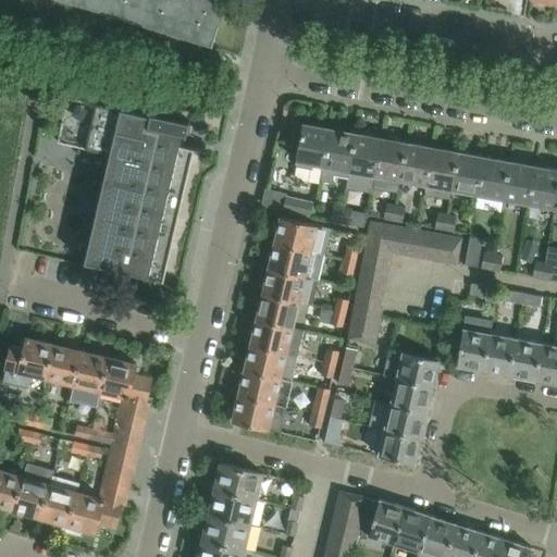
[(59,0),(212,48),(226,2),(219,0),(59,0)]
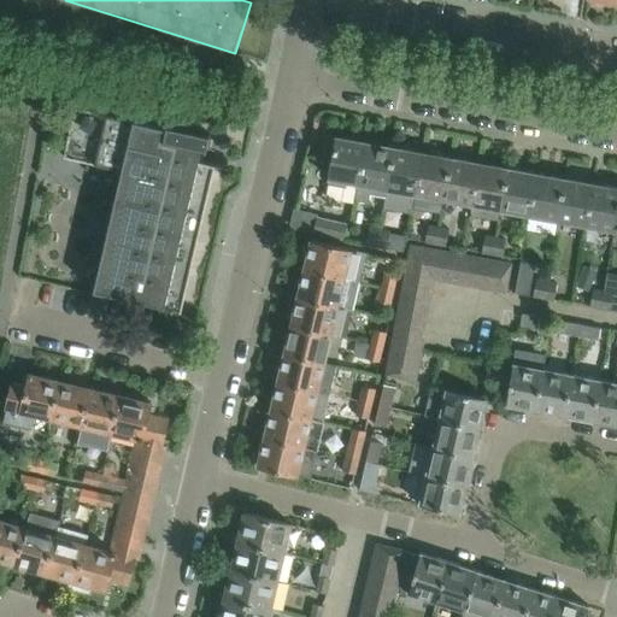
[(210,82),(230,87),(233,74),(212,69),(210,82)]
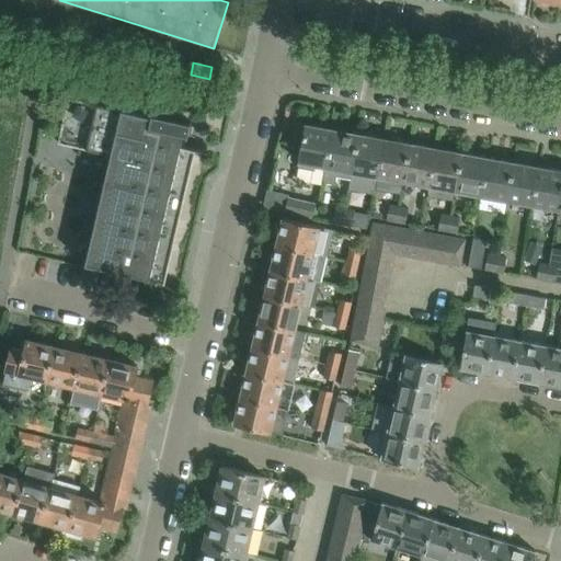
[(191,122),(67,96),(58,142),(111,155),(86,263),(164,282),(196,149),(181,145),(184,134),(189,135),(191,122)]
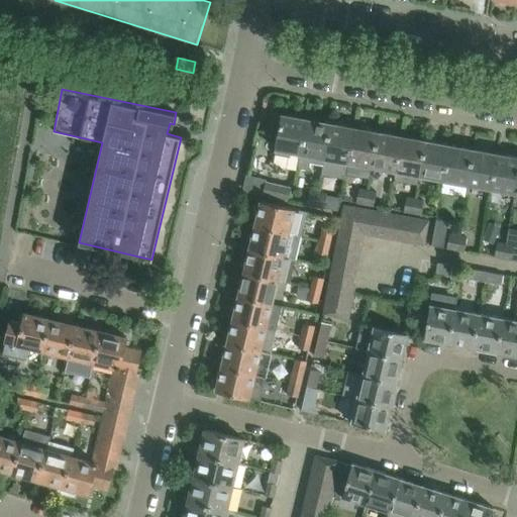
[(298,165),(307,119),(283,114),(274,161),(298,165)]
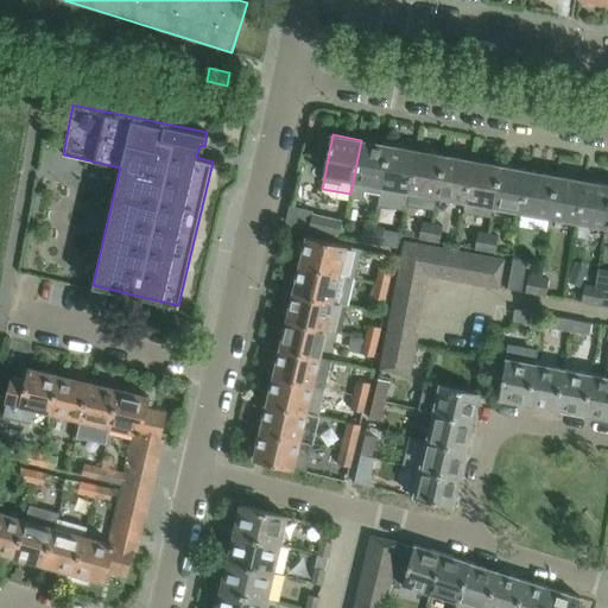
[(380,192),(388,145),(361,140),(350,194),(352,194),(352,197),(363,198),(365,189),(380,192)]
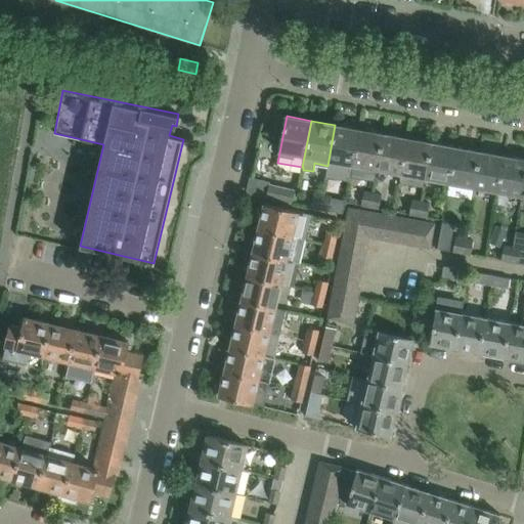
[(353,163),(359,129),(335,125),(328,166),(325,175),(350,180),(353,163)]
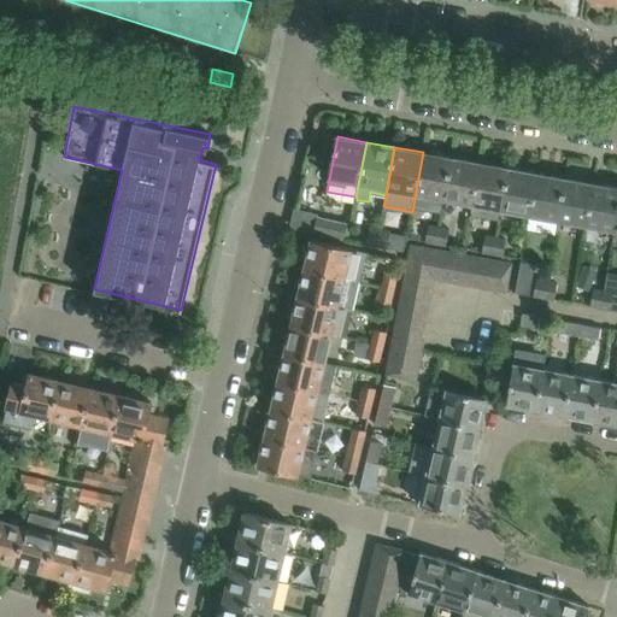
[(444,197),(452,158),(423,152),(416,192),(444,197)]
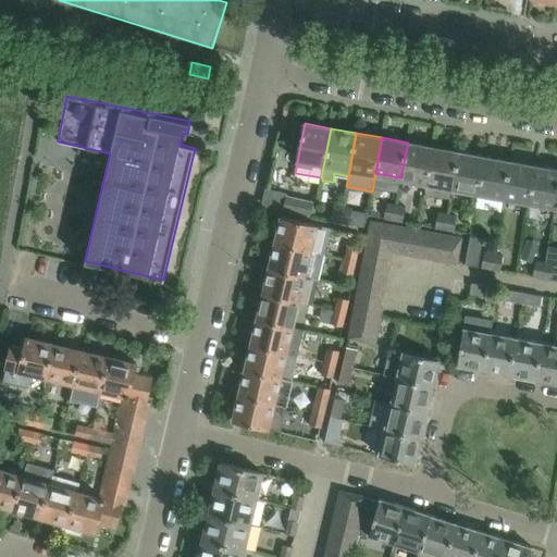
[(426,183),(433,147),(408,143),(400,177),(426,183)]
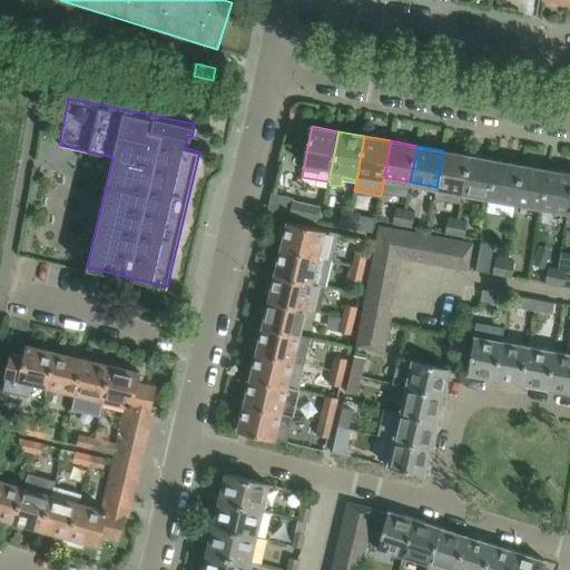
[(463,192),(470,155),(443,150),(436,187),(463,192)]
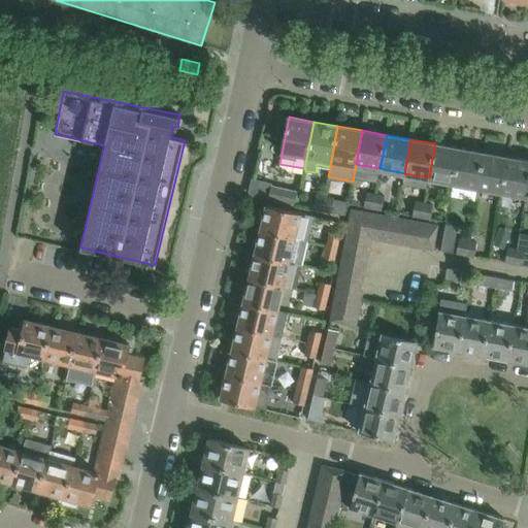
[(453,182),(459,149),(435,143),(429,177),(453,182)]
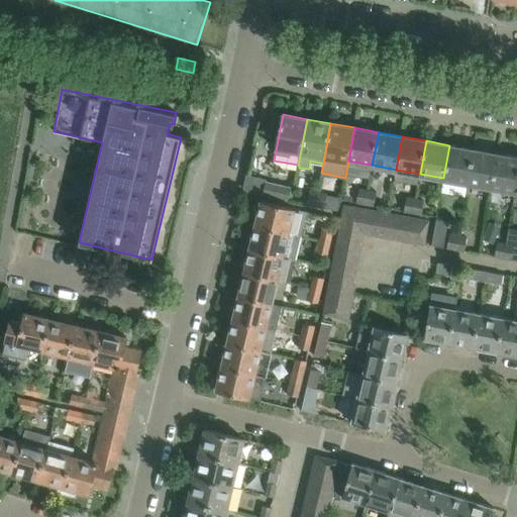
[(468,183),(474,149),(449,145),(443,178),(468,183)]
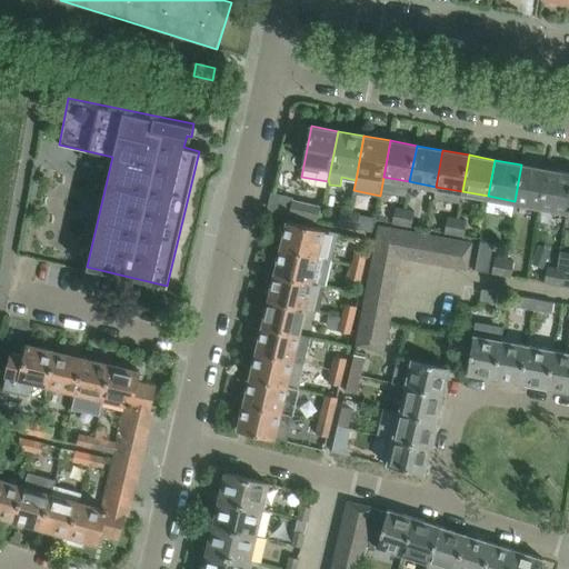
[(541,206),(547,169),(521,165),(515,201),(516,201),(541,206)]
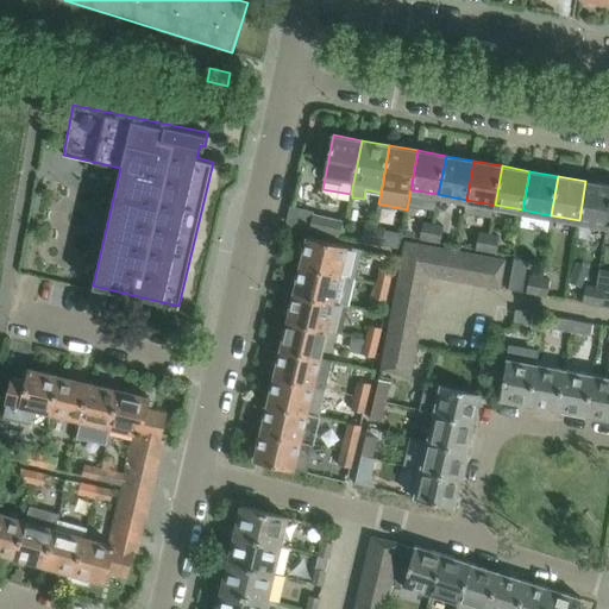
[(607,225),(608,212),(608,184),(585,181),(579,220),(607,225)]
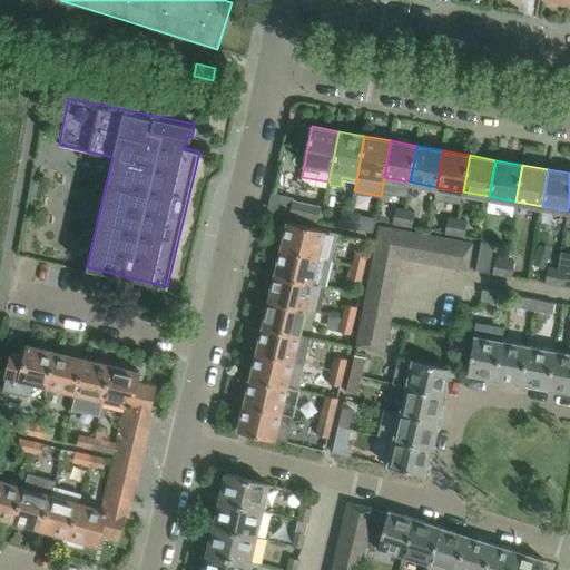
[(293,199),(290,215),(318,222),(322,206),(293,199)]
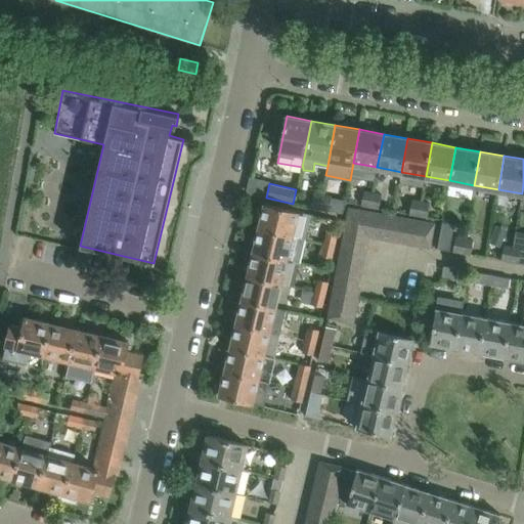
[(369,206),(373,191),(364,189),(361,205),(369,206)]
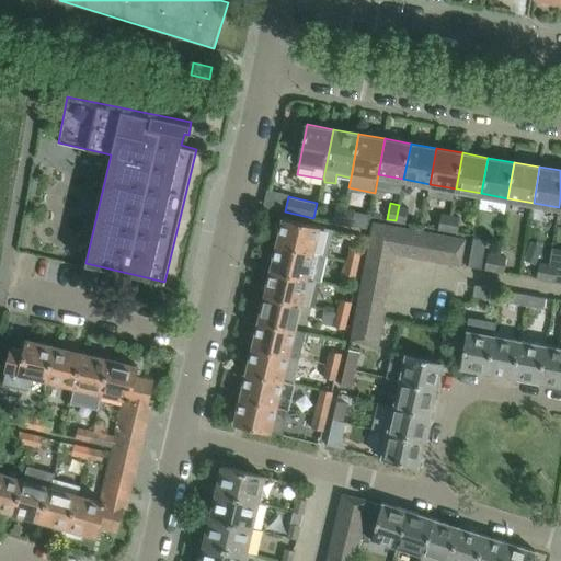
[(342,224),(345,206),(336,205),(333,221),(342,224)]
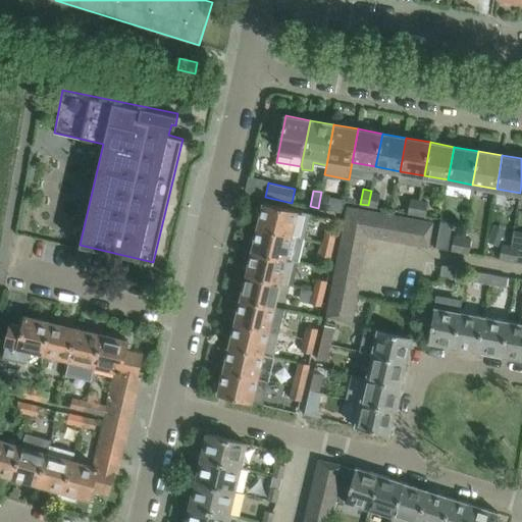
[(380,193),(371,191),(368,205),(377,207),(380,193)]
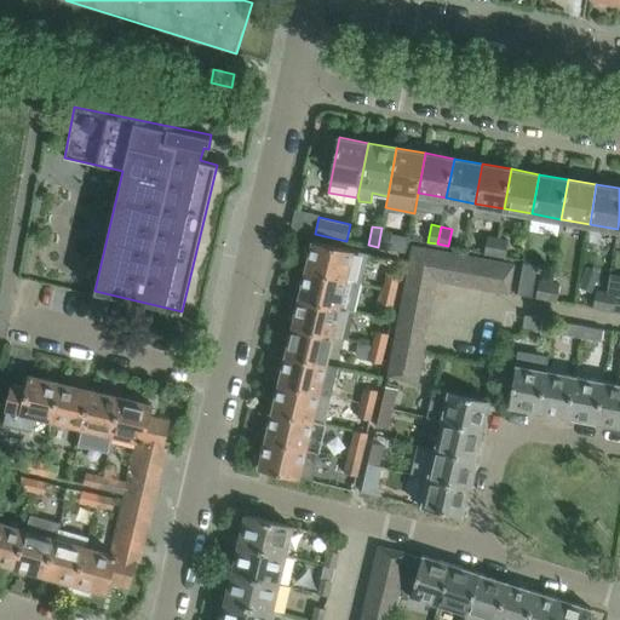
[(392,230),(382,228),(378,247),(389,248),(392,230)]
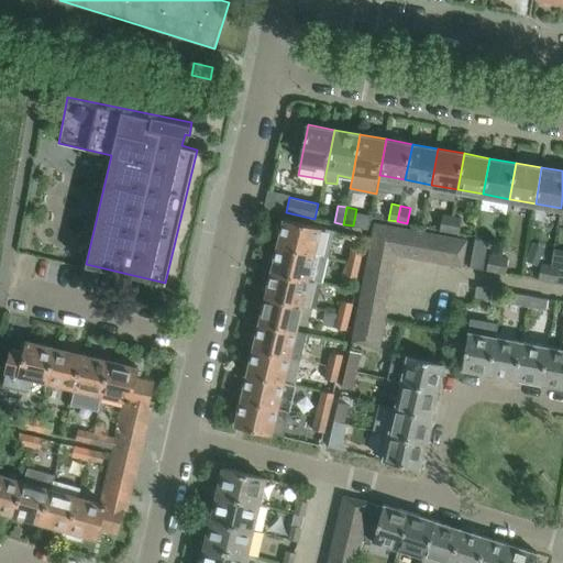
[(450,231),(452,214),(444,213),(441,230),(450,231)]
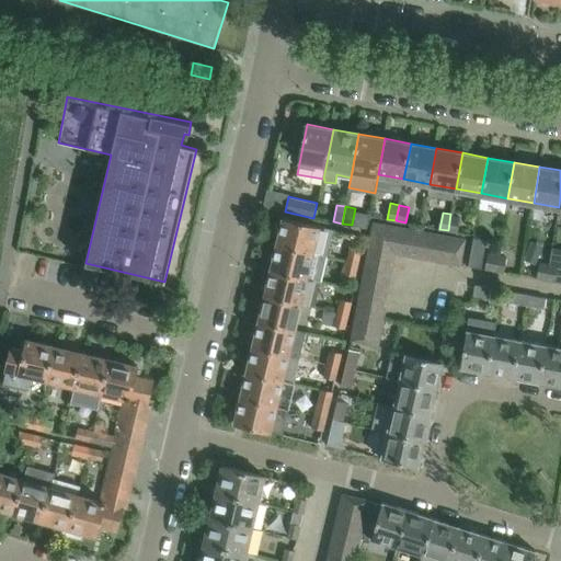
[(460,216),(450,214),(448,230),(457,232),(460,216)]
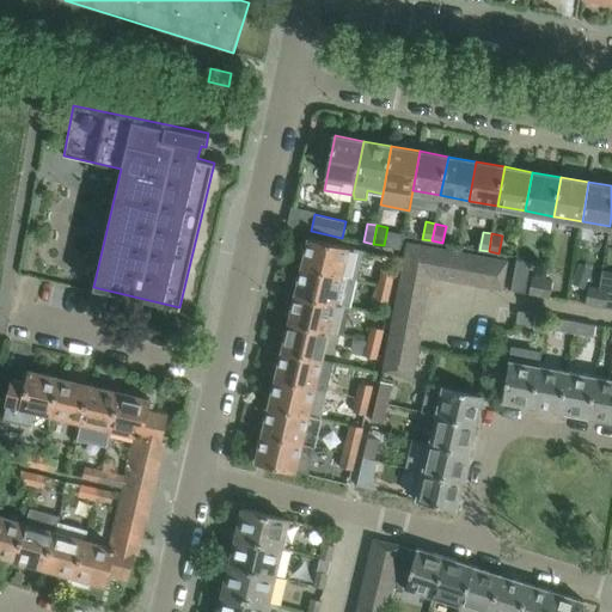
[(310,238),(303,267),(356,279),(362,250),(310,238)]
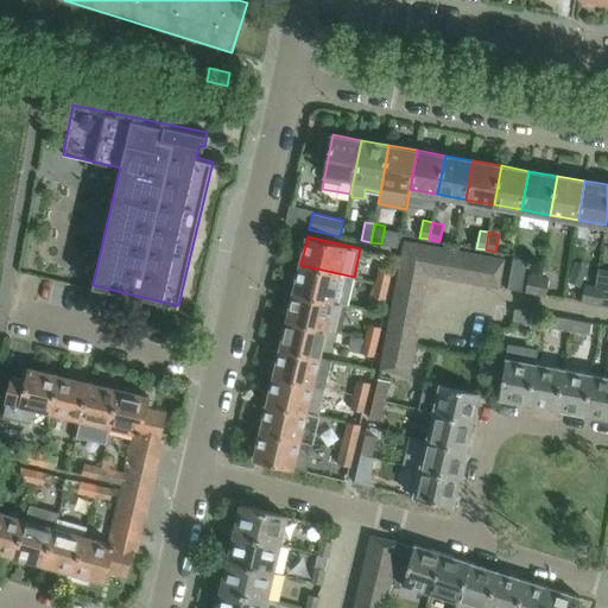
[(443,279),(449,248),(405,240),(399,268),(426,274),(426,276),(443,279)]
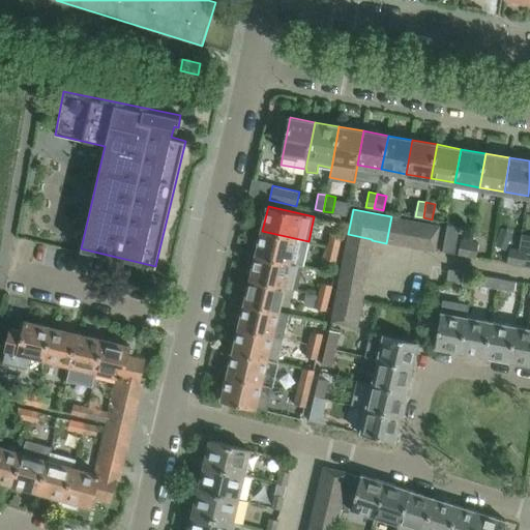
[(398,245),(403,218),(391,216),(386,243),(398,245)]
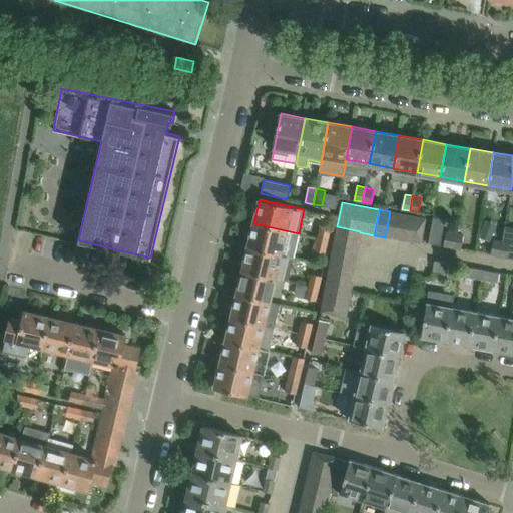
[(397,239),(402,213),(390,211),(385,237),(397,239)]
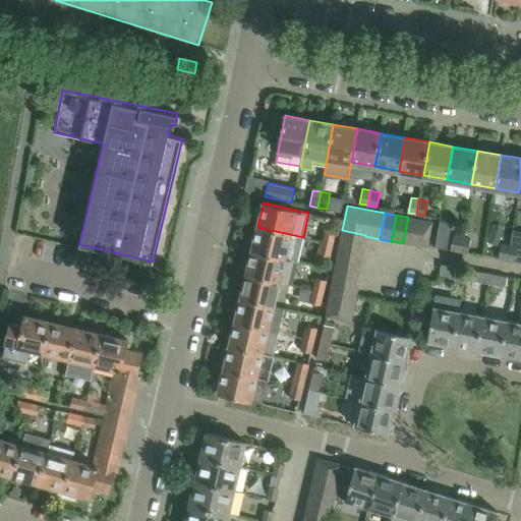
[(414,245),(419,219),(408,217),(403,243),(414,245)]
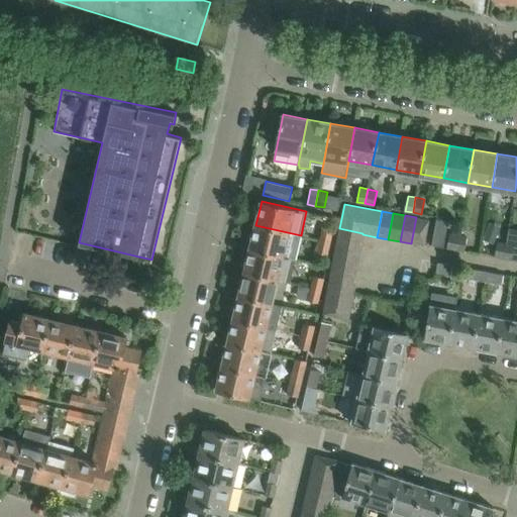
[(428,219),(416,217),(411,243),(423,245),(428,219)]
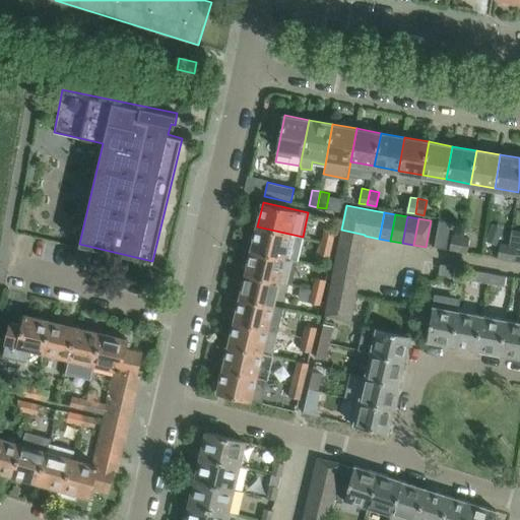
[(435,246),(447,248),(452,221),(439,219),(435,246)]
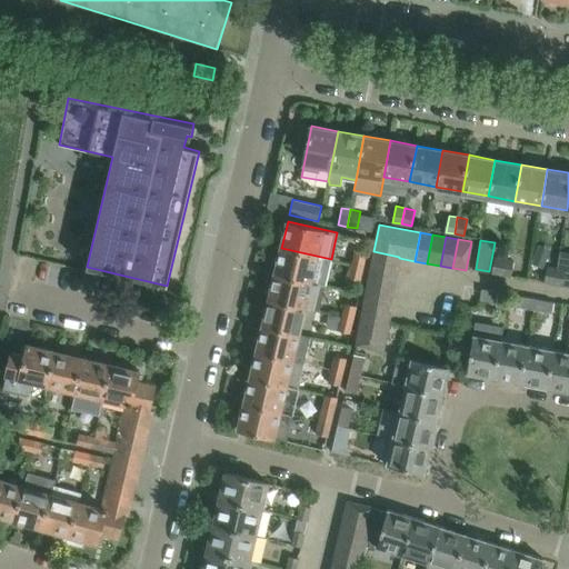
[(325,286),(331,259),(281,248),(275,273),(325,286)]
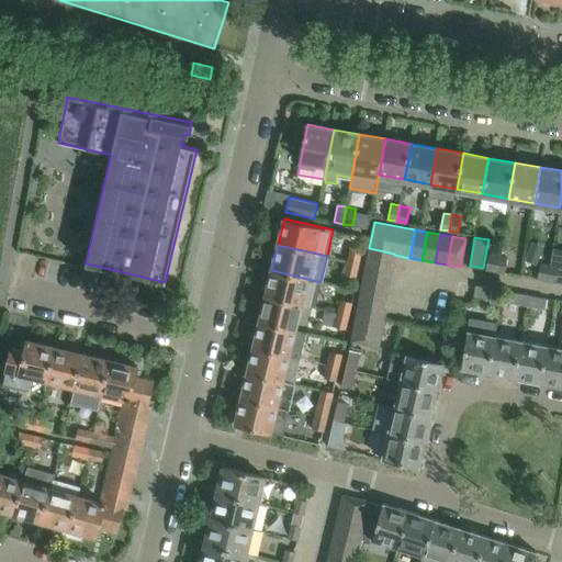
[(561,283),(561,246),(559,265),(550,263),(547,281),(561,283)]
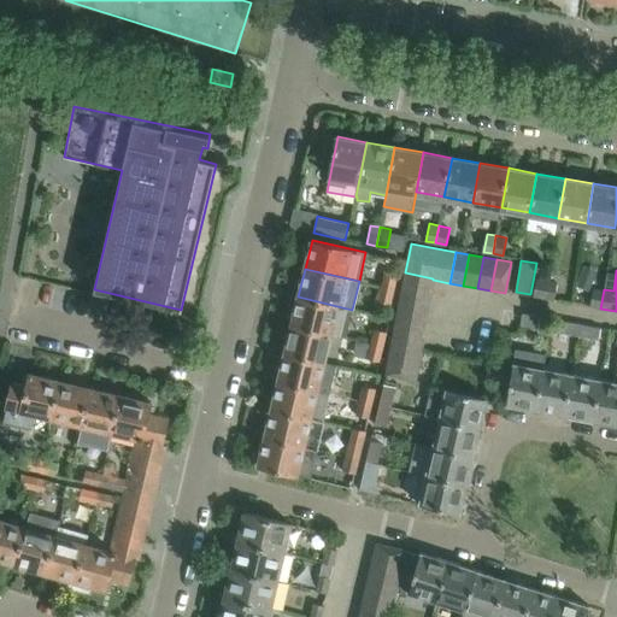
[(385,272),(382,287),(394,289),(398,275),(385,272)]
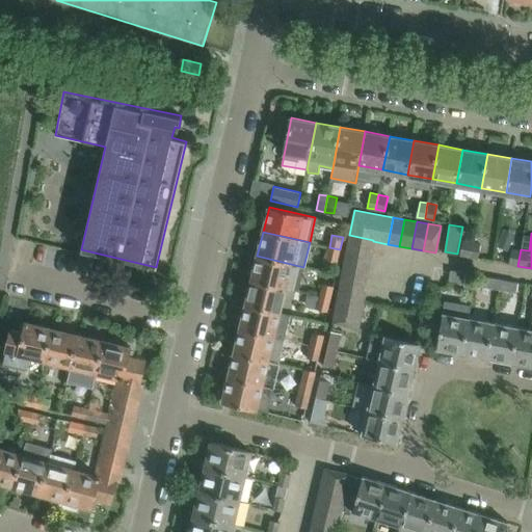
[(371,253),(373,241),(373,240),(349,235),(347,248),(371,253)]
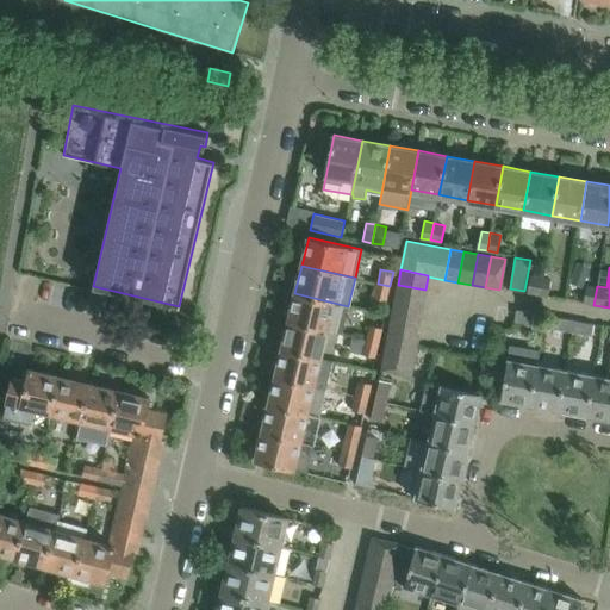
[(537,293),(540,277),(531,275),(528,292),(537,293)]
